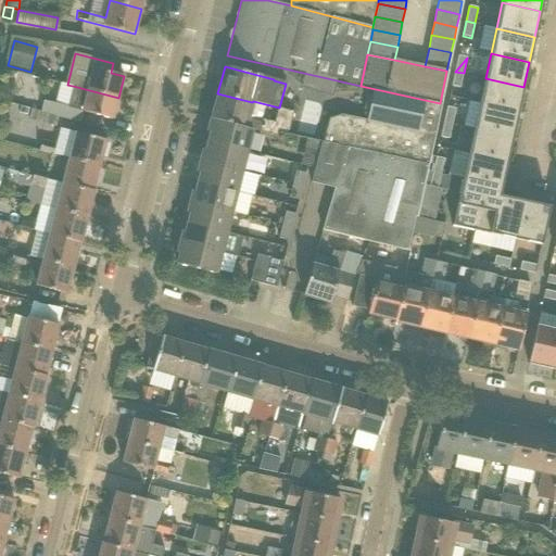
[(455,72),(452,86),(460,88),(464,73),(455,72)]
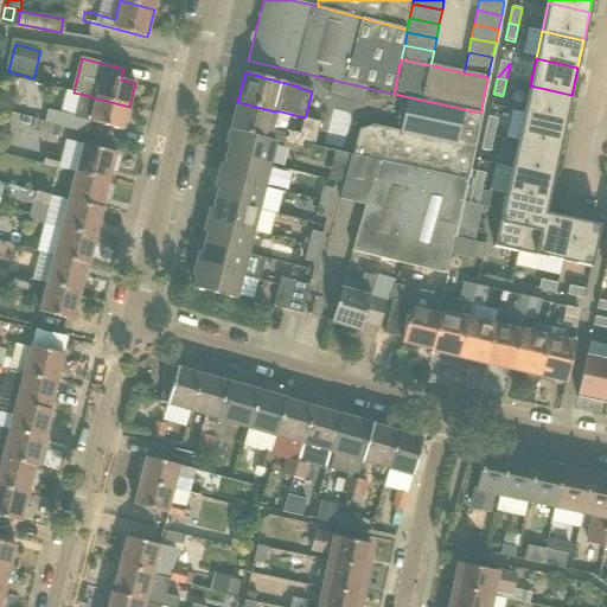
[(572,95),(530,85),(523,113),(566,122),(572,95)]
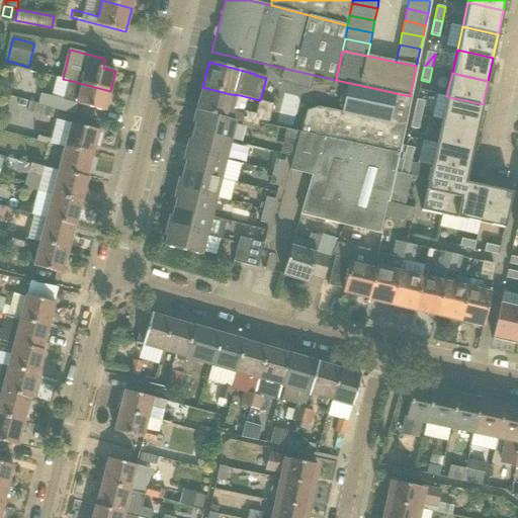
[(74,114),(76,104),(105,111),(110,91),(68,80),(63,100),(39,95),(37,104),(54,108),(74,114)]
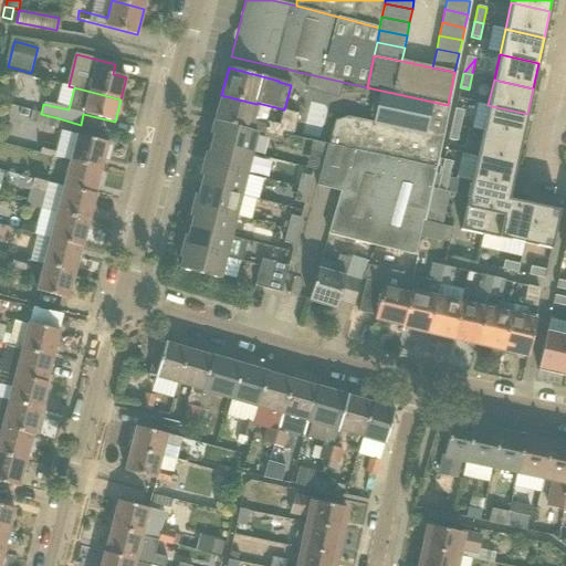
[(435,170),(449,106),(383,92),(376,123),(348,117),(336,121),(301,112),(293,138),(327,145),(326,146),(352,153),(435,170)]
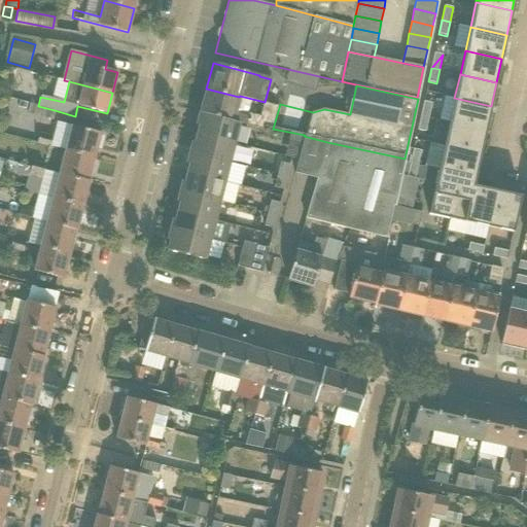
[(265,103),(261,116),(251,113),(250,117),(236,113),(239,97),(206,89),(200,112),(239,124),(264,130),(264,127),(273,129),(280,104),(279,104),(279,105),(265,103)]
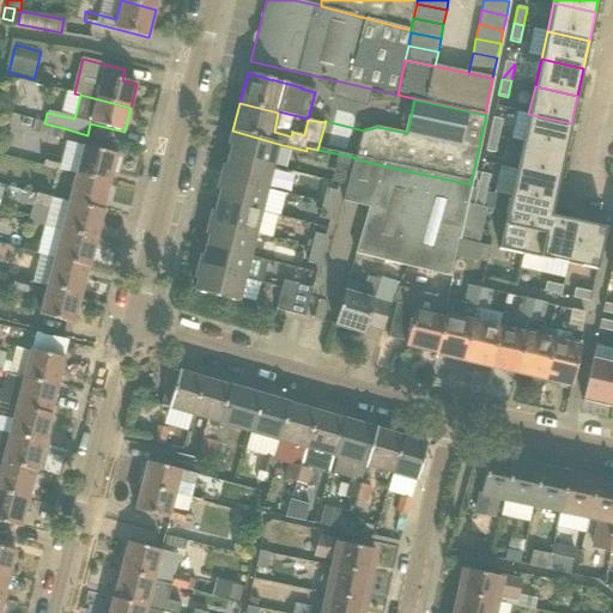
[(571,123),(528,114),(522,143),(565,151),(571,123)]
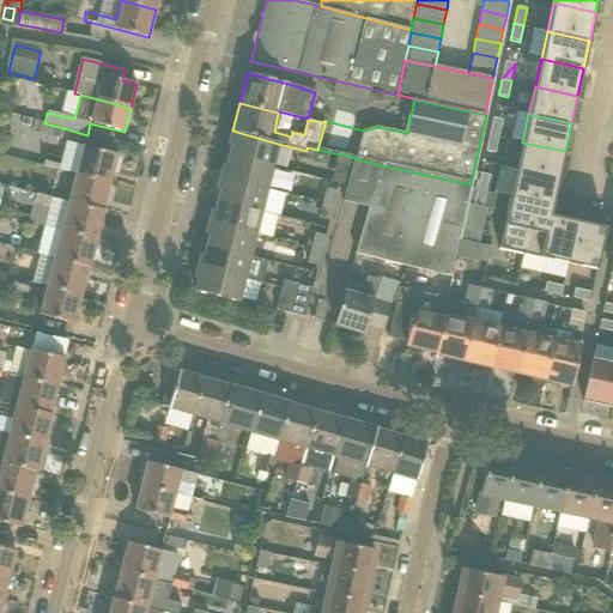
[(30,120),(22,117),(19,125),(28,127),(30,120)]
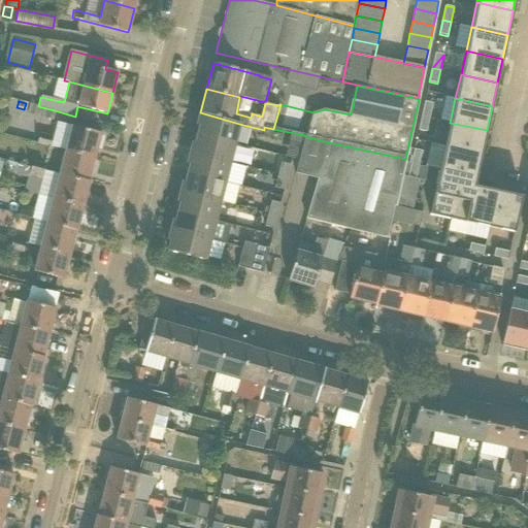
[(433,103),(425,102),(422,117),(430,118),(433,103)]
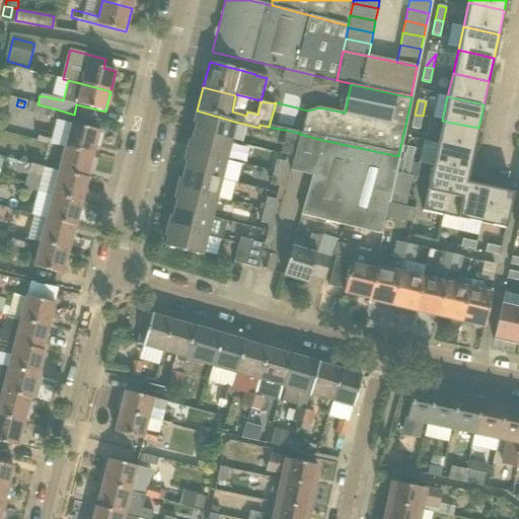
[(35,104),(35,103),(29,101),(26,112),(52,119),(54,108),(38,104),(35,104)]
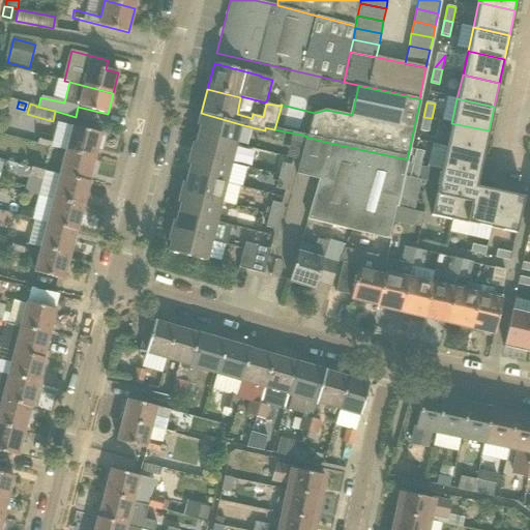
[(235,145),(240,124),(201,113),(198,125),(200,126),(198,135),(235,145)]
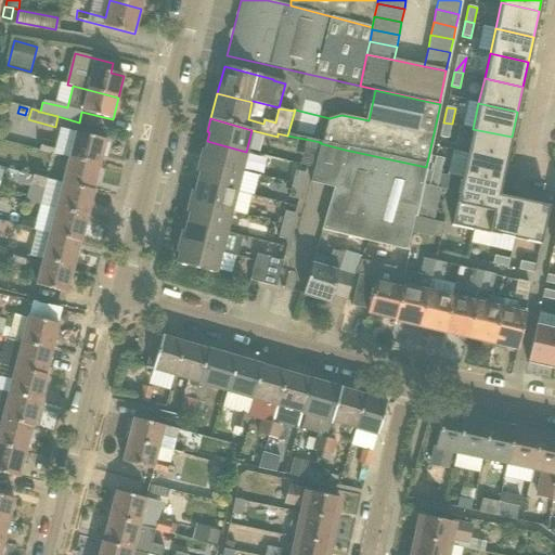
[(443,123),(440,137),(448,139),(452,124),(443,123)]
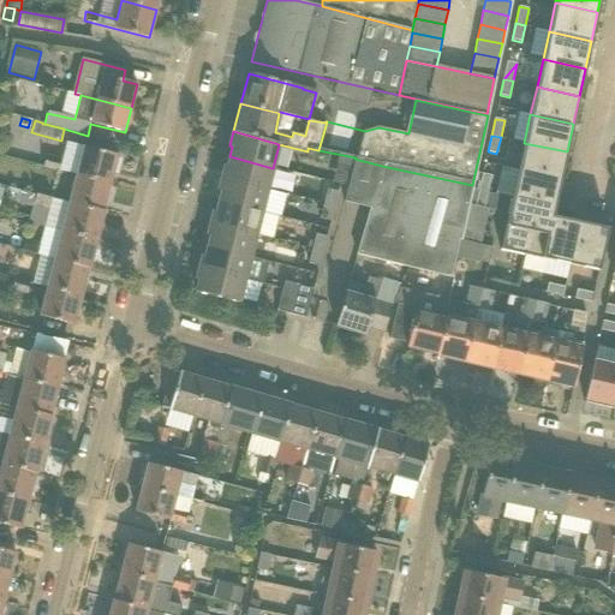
[(567,151),(524,143),(518,171),(561,179),(567,151)]
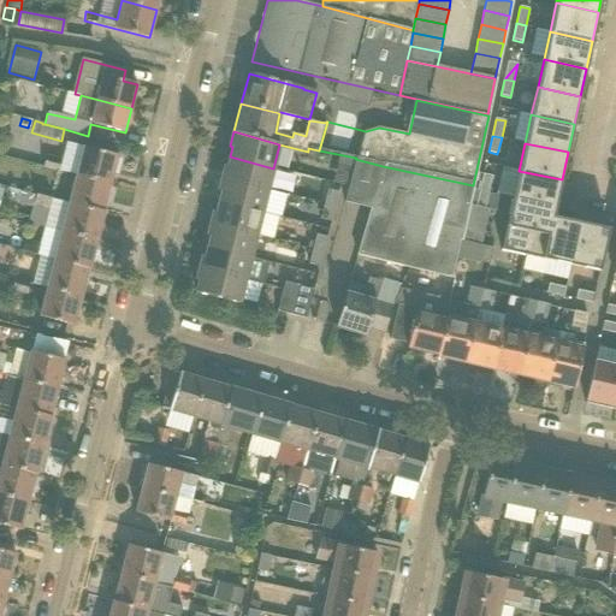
[(111,184),(118,155),(83,147),(76,175),(111,184)]
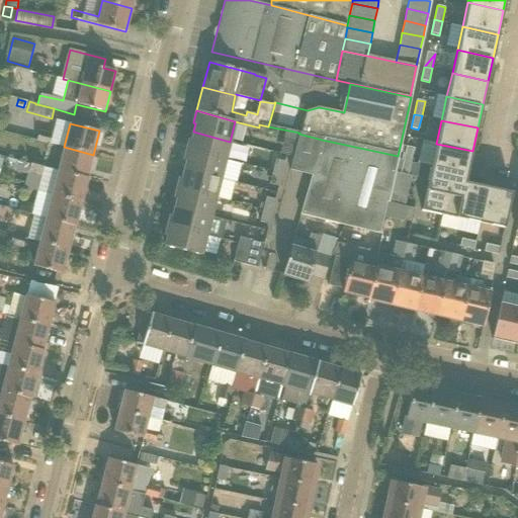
[(295,142),(297,134),(285,131),(283,139),(295,142)]
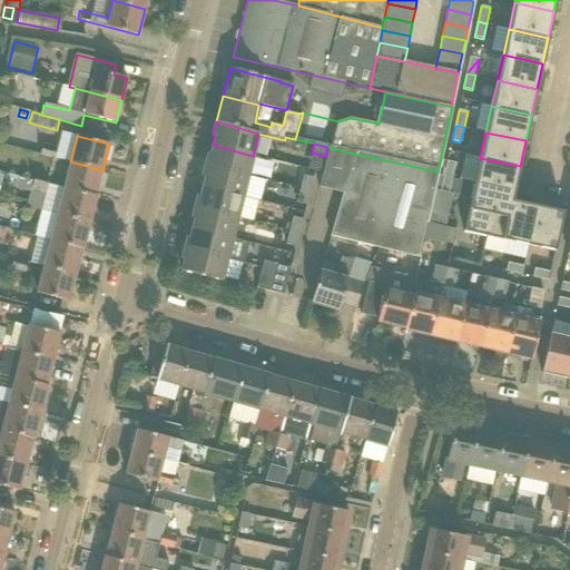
[(40,156),(55,159),(56,147),(43,145),(40,156)]
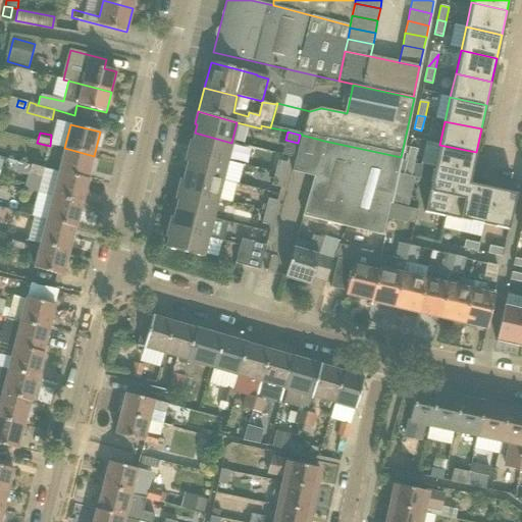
[(191,141),(188,152),(227,161),(231,143),(195,133),(193,142),(191,141)]
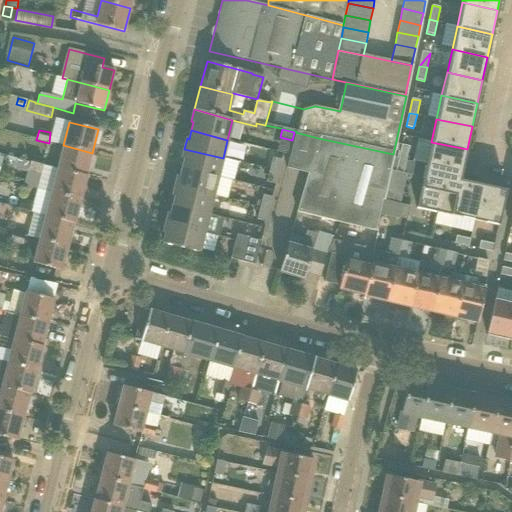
[(375,231),(393,154),(318,138),(295,132),(294,139),(291,152),(287,168),(309,174),(296,212),(375,231)]
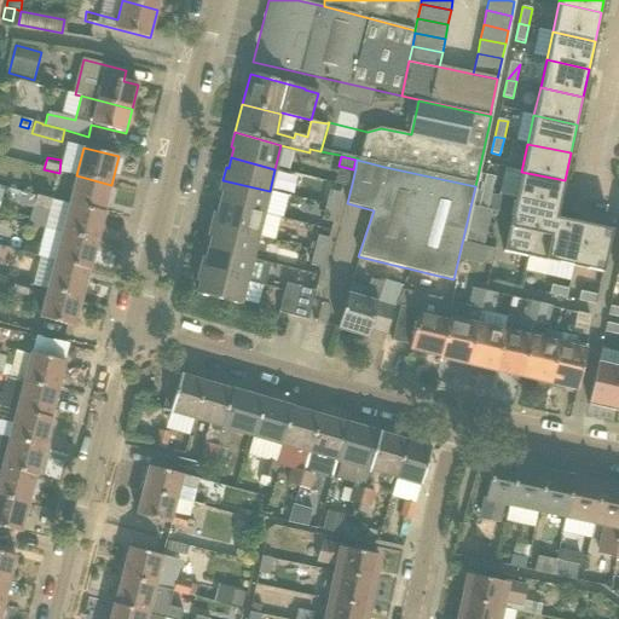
[(521,172),(515,200),(557,209),(565,180),(521,172)]
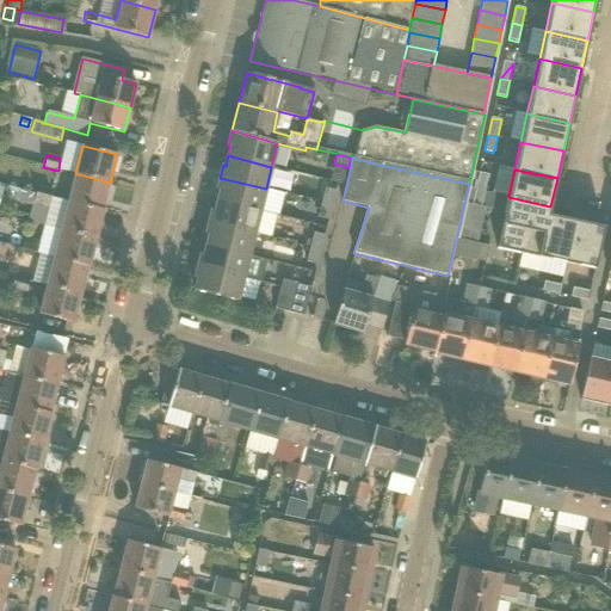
[(110,183),(75,173),(68,202),(103,211),(103,210),(110,183)]
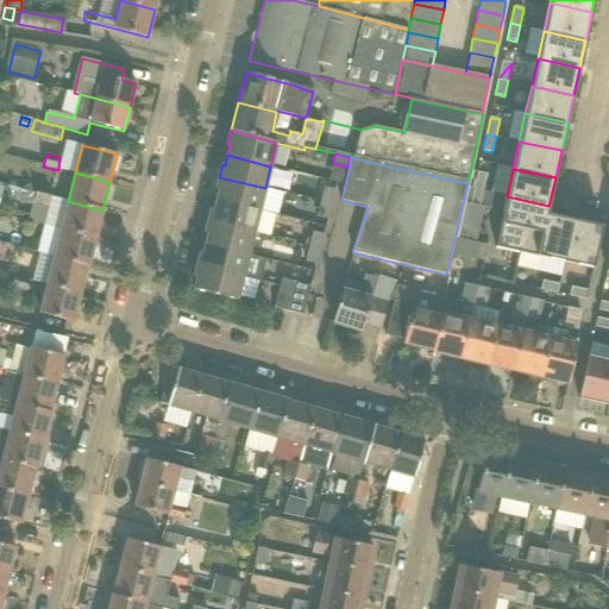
[(473,189),(483,192),(487,175),(478,173),(473,189)]
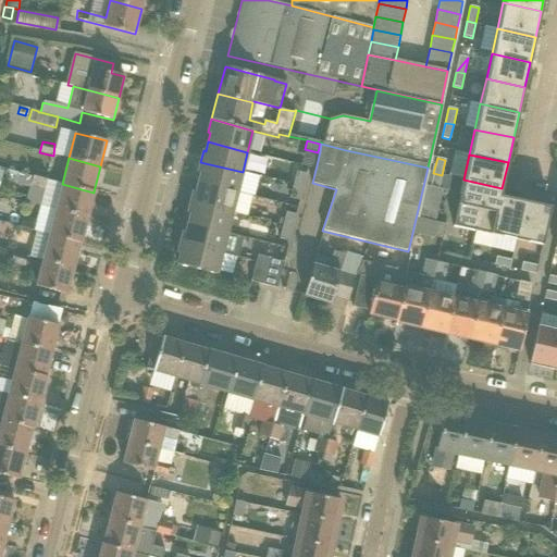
[(243,172),(200,162),(198,173),(200,173),(198,183),(237,193),(243,172)]
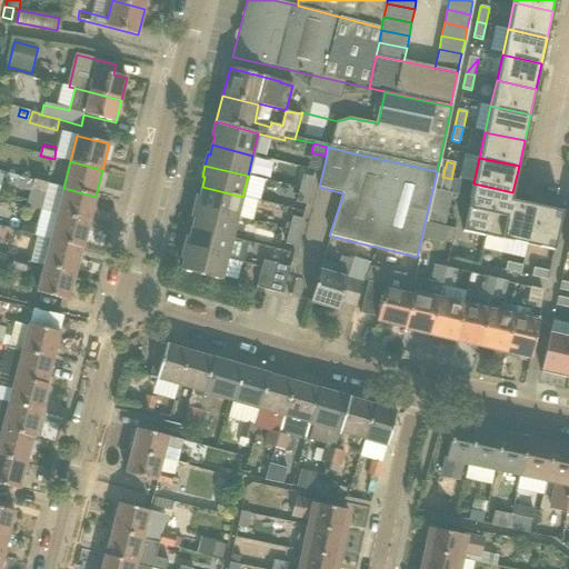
[(302,176),(299,190),(309,192),(312,178),(302,176)]
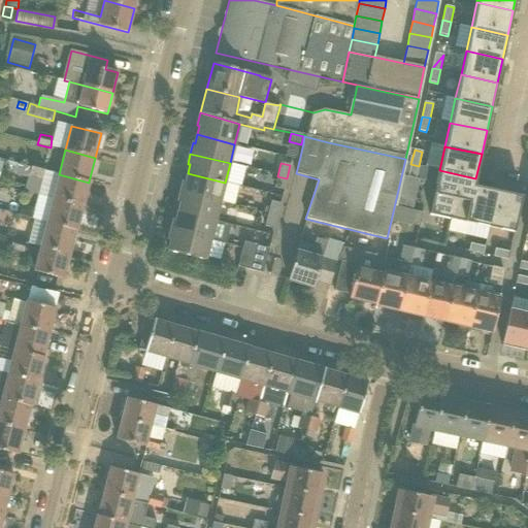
[(31,168),(17,164),(15,171),(14,174),(28,177),(28,178),(41,182),(38,195),(53,199),(83,206),(89,183),(59,174),(44,171),(44,170),(32,167),(31,168)]
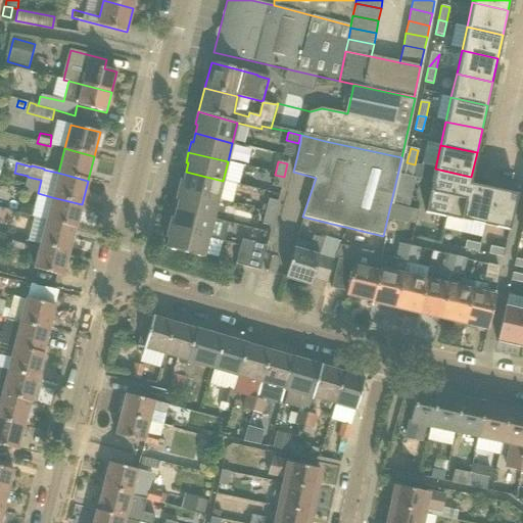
[(412,178),(415,164),(407,162),(403,177),(412,178)]
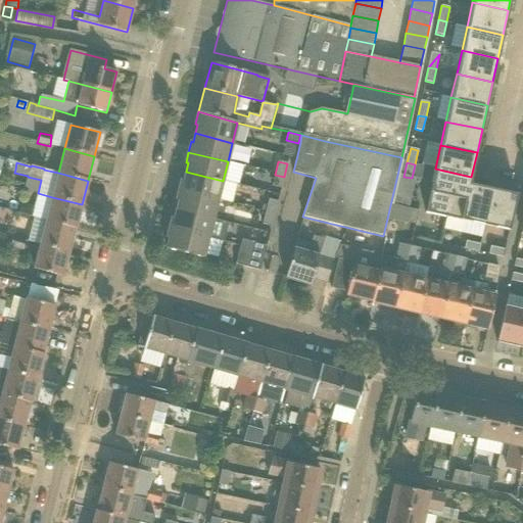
[(415,164),(412,178),(421,180),(424,165),(421,165),(415,164)]
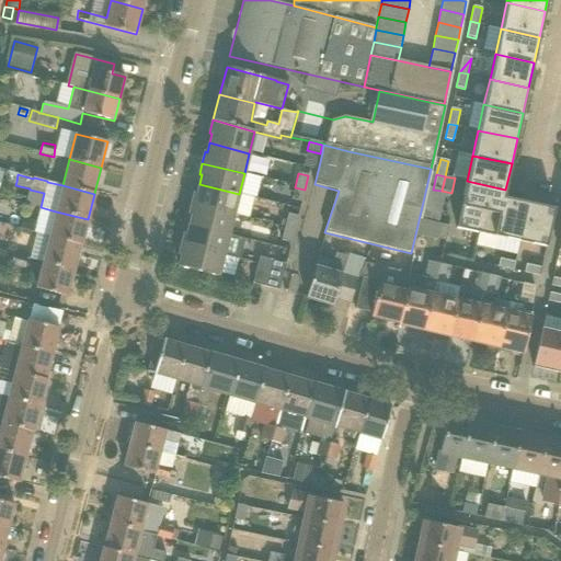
[(505,190),(467,181),(456,228),(493,237),(502,197),(504,198),(505,190)]
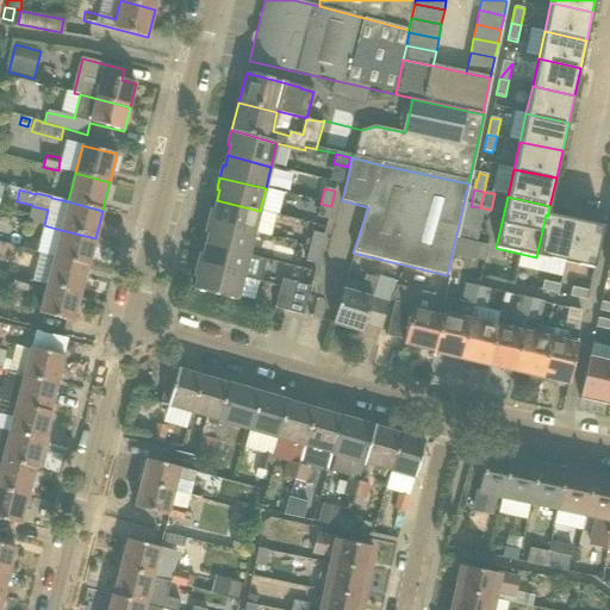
[(211,210),(209,222),(254,234),(272,237),(277,216),(260,211),(217,200),(215,210),(211,210)]
